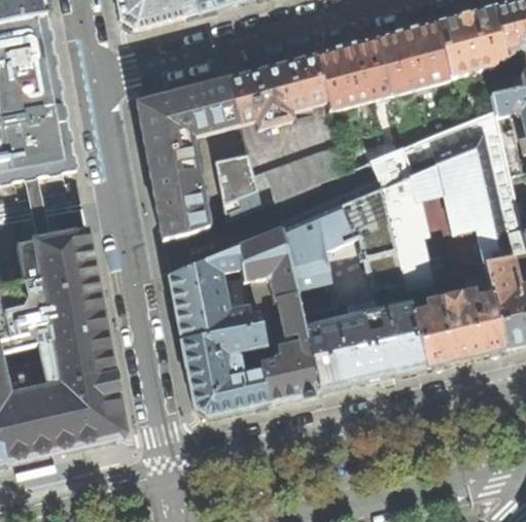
[(0,0),(0,21),(45,11),(43,0),(0,0)]
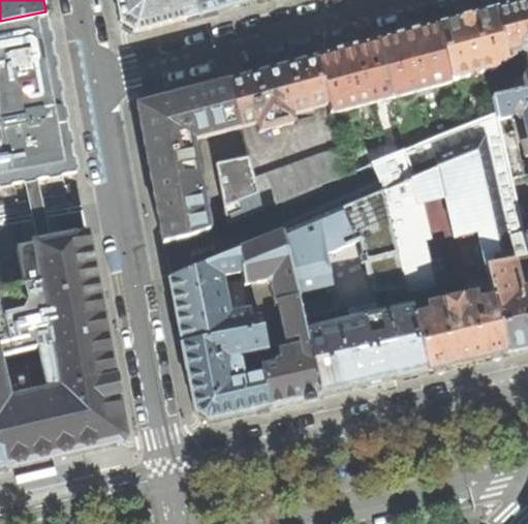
[(197,14),(193,0),(117,0),(121,22),(134,30),(173,21),(197,14)]
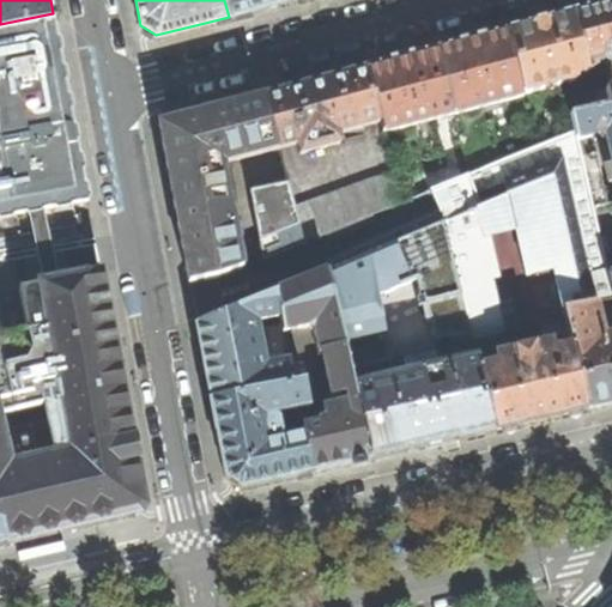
[(224,0),(229,17),(279,2),(289,0),(224,0)]
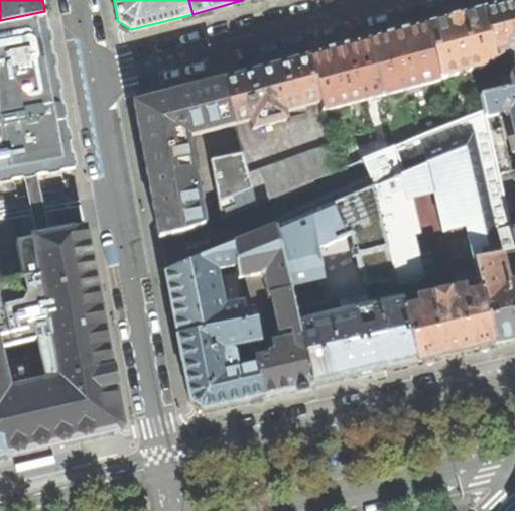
[(508,0),(482,8),(492,48),(506,45),(510,50),(514,53),(514,68),(510,70),(514,85),(514,0),(508,0)]
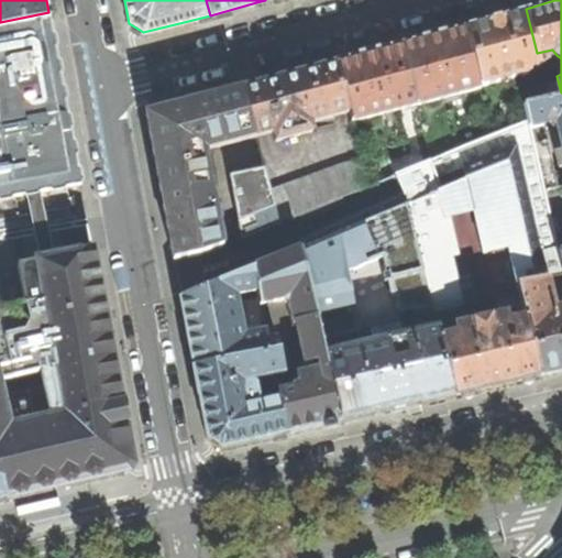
[(493,18),(465,24),(481,81),(528,69),(527,65),(539,62),(537,53),(526,9),(493,18)]
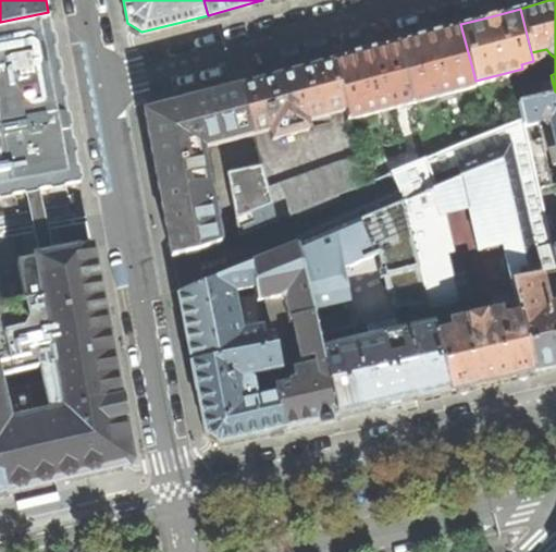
[(0,193),(65,181),(81,176),(63,87),(48,12),(0,22),(0,193)]
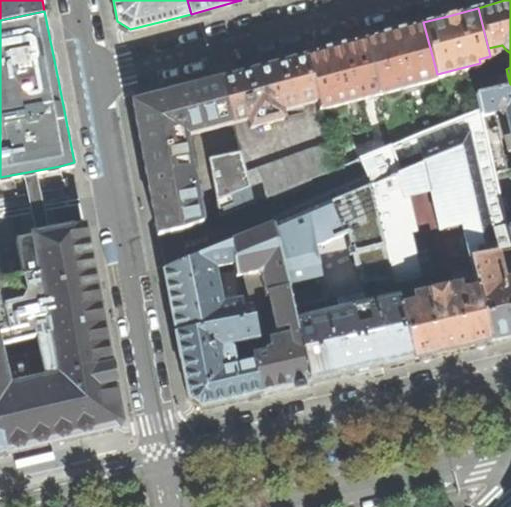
[(397,29),(364,38),(379,91),(437,75),(437,74),(423,22),(397,29)]
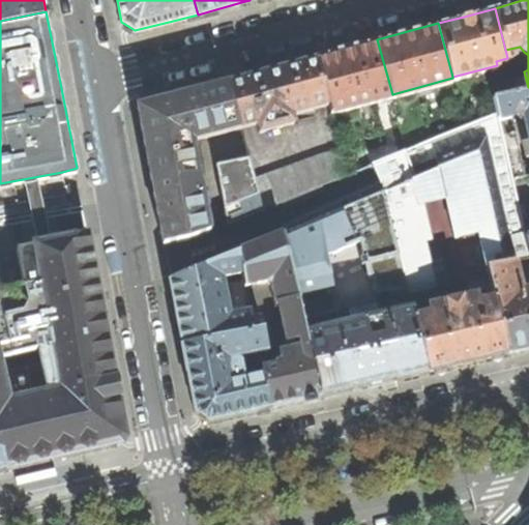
[(355,45),(318,55),(330,100),(333,111),(392,94),(377,39),(355,45)]
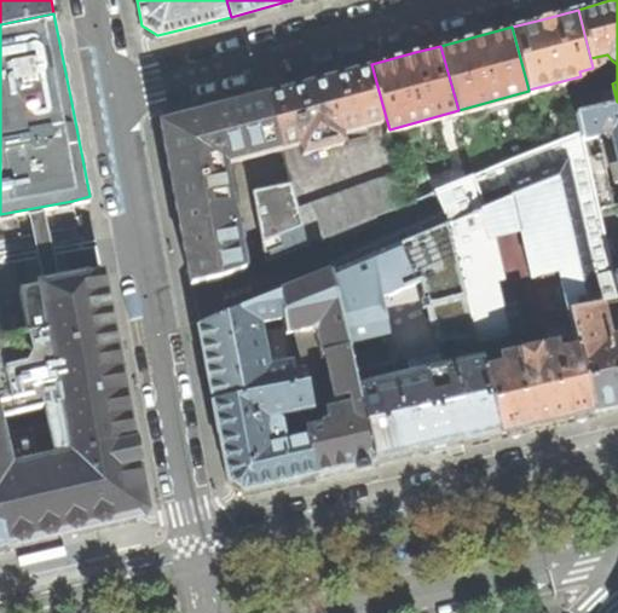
[(322,77),(265,92),(281,148),(302,142),(305,151),(345,140),(341,129),(386,117),(371,64),(322,77)]
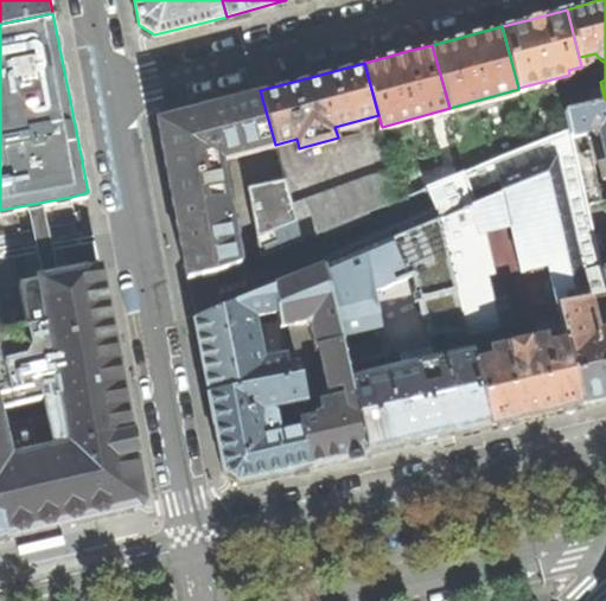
[(171,179),(223,166),(221,155),(275,145),(260,90),(215,102),(170,114),(161,128),(171,179)]
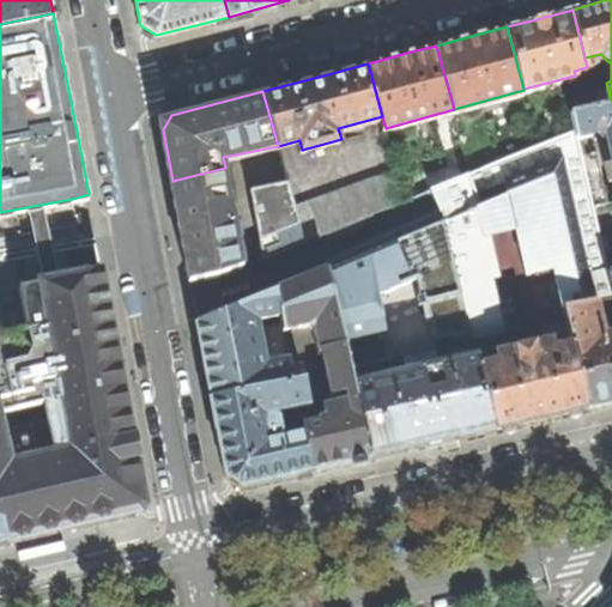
[(607,121),(609,134),(611,147),(611,101),(575,110),(579,134),(595,129),(601,117),(607,121)]
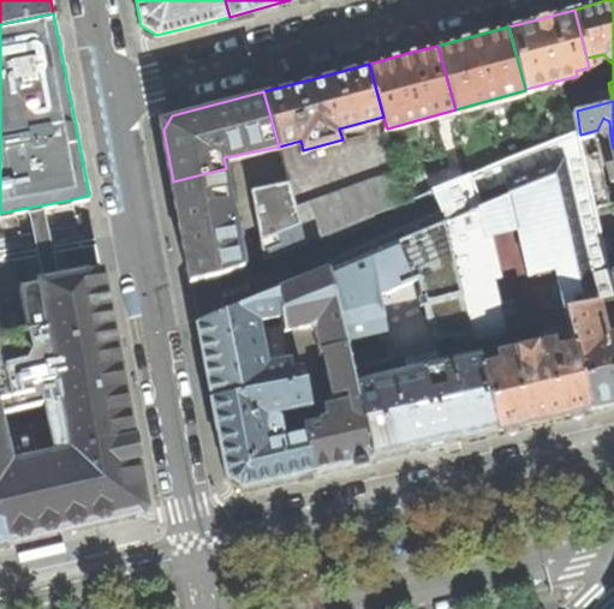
[(597,130),(610,135),(609,121),(603,118),(597,130)]
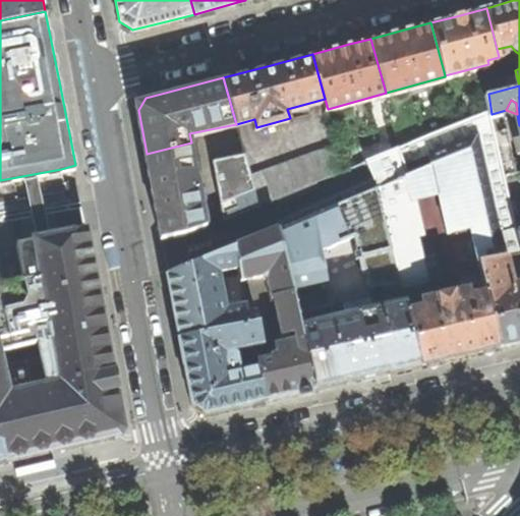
[(492,114),(367,157),(370,165),(374,173),(379,184),(402,284),(421,279),(427,278),(417,233),(423,232),(417,198),(439,193),(450,237),(474,231),(477,248),(474,249),(476,261),(480,260),(506,253),(519,250),(519,245),(516,230),(505,170),(496,132),(492,114)]
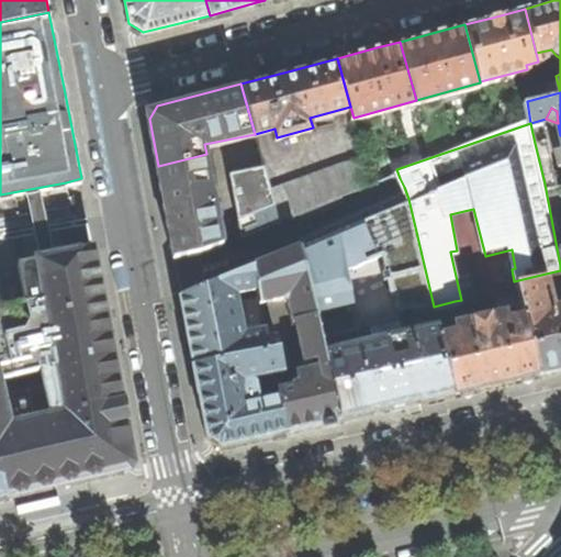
[(548,140),(535,143),(545,184),(558,181),(548,140)]
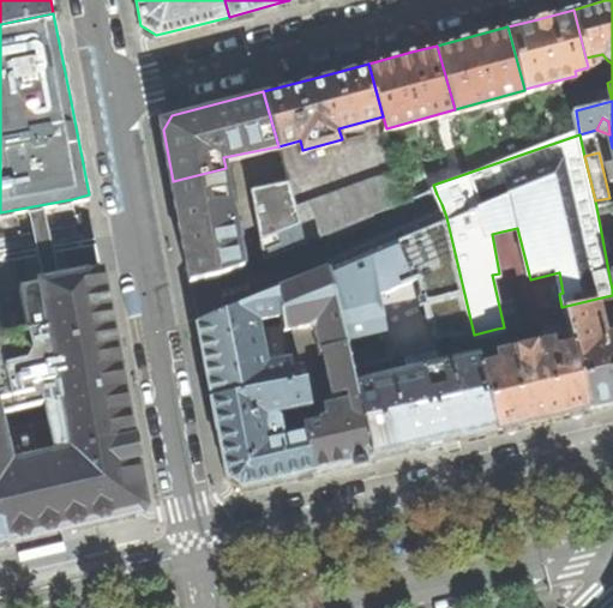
[(190,277),(244,260),(226,168),(173,181),(178,208),(190,277)]
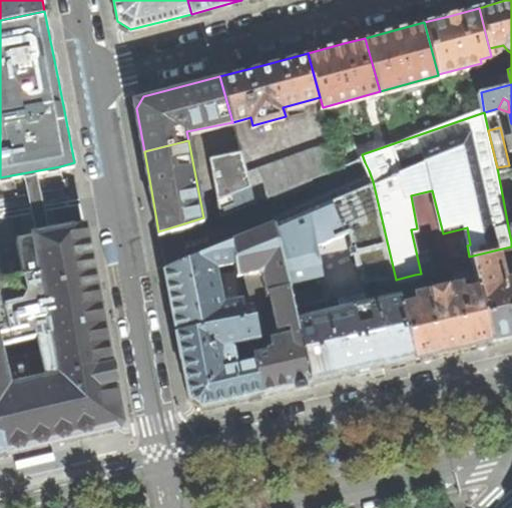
[(244,167),(252,199),(337,164),(331,140),(316,144),(316,145),(302,148),(302,149),(288,153),(288,154),(274,157),(274,158),(260,162),(261,164),(244,167)]
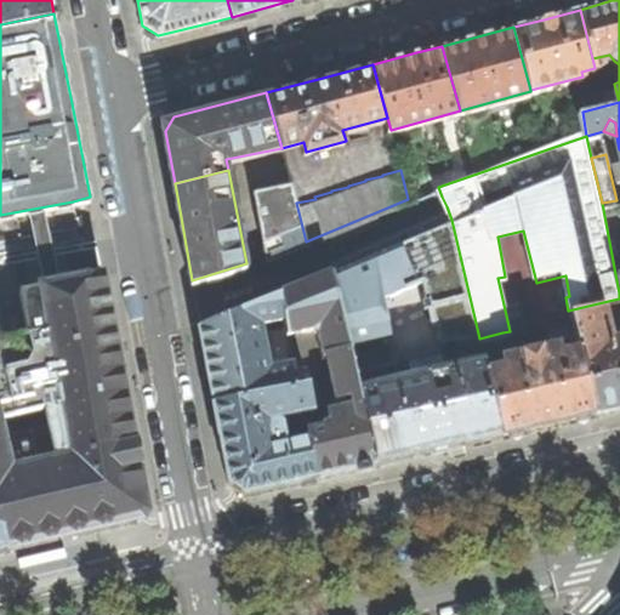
[(293,188),(256,194),(268,256),(306,241),(296,203),(293,188)]
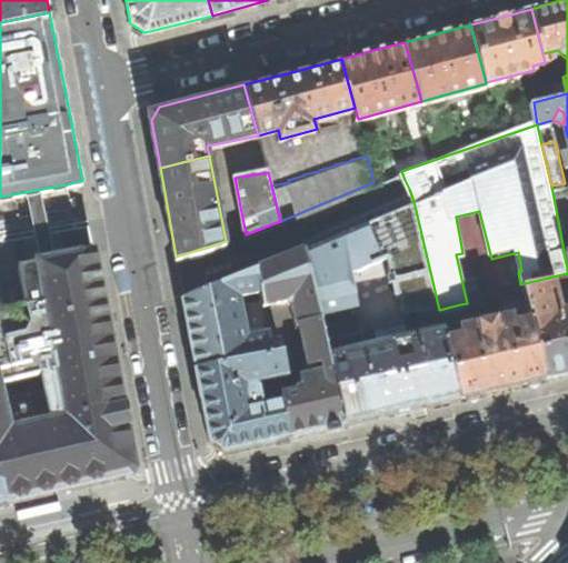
[(0,225),(33,219),(42,258),(56,254),(47,218),(73,213),(67,184),(0,197),(0,225)]
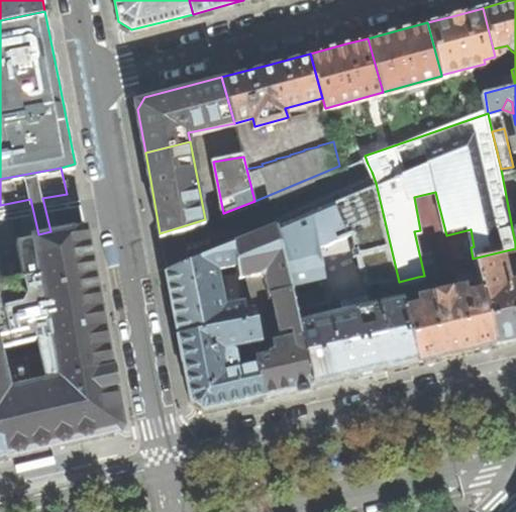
[(276,217),(277,224),(376,183),(372,172),(325,194),(276,217)]
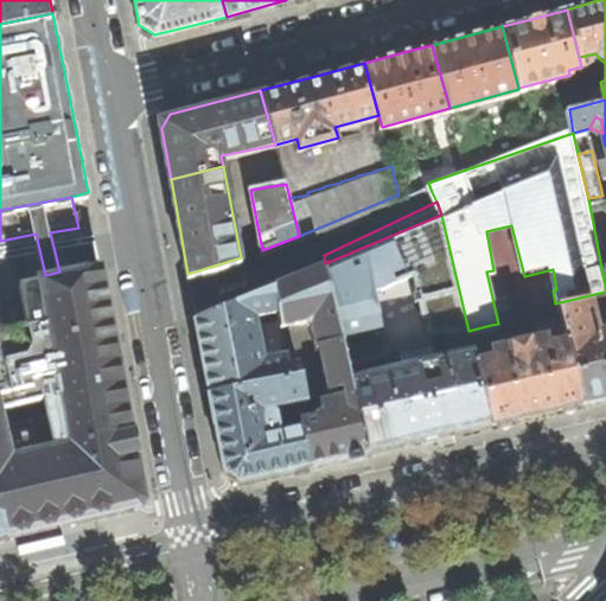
[(438,356),(473,347),(469,331),(441,215),(325,263),(348,360),(433,338),(438,356)]
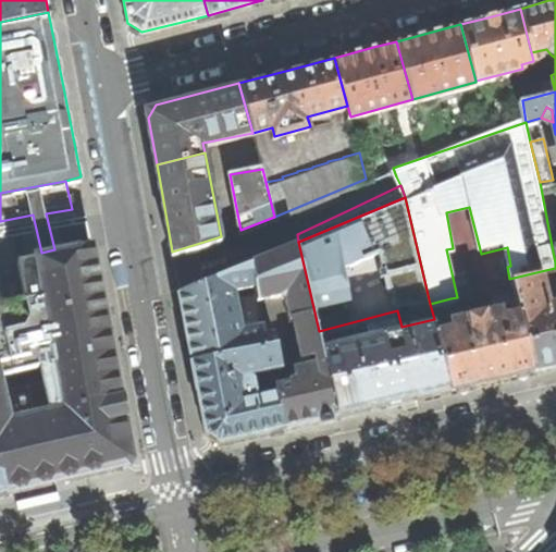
[(104,301),(94,242),(54,249),(41,253),(37,253),(17,257),(25,294),(0,299),(0,492),(124,463),(134,448),(104,301)]
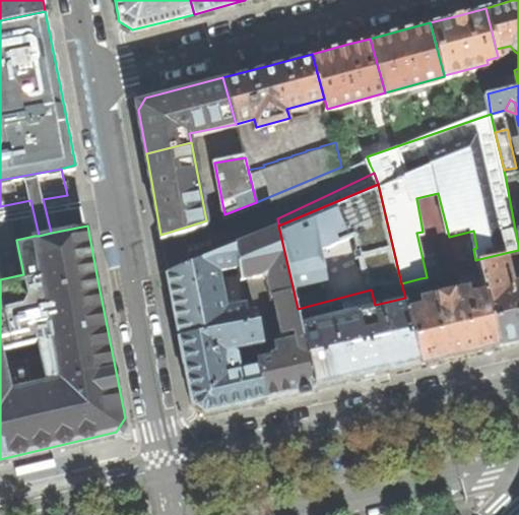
[(290,391),(314,385),(301,322),(298,309),(278,226),(257,234),(235,243),(239,263),(242,277),(261,271),(267,276),(271,295),(274,295),(282,330),(295,327),(297,335),(275,340),(276,348),(271,349),(272,352),(259,356),(260,363),(266,397),(290,391)]
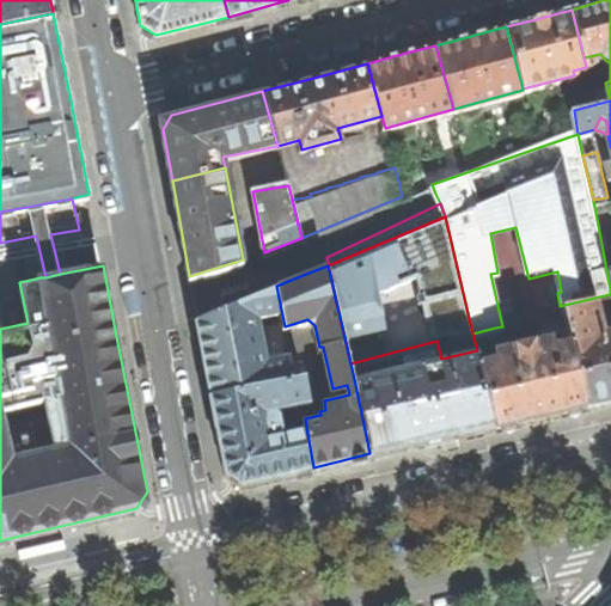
[(205,356),(212,393),(293,375),(289,354),(267,360),(264,349),(267,348),(263,331),(261,331),(257,314),(281,310),(276,286),(196,317),(205,356)]
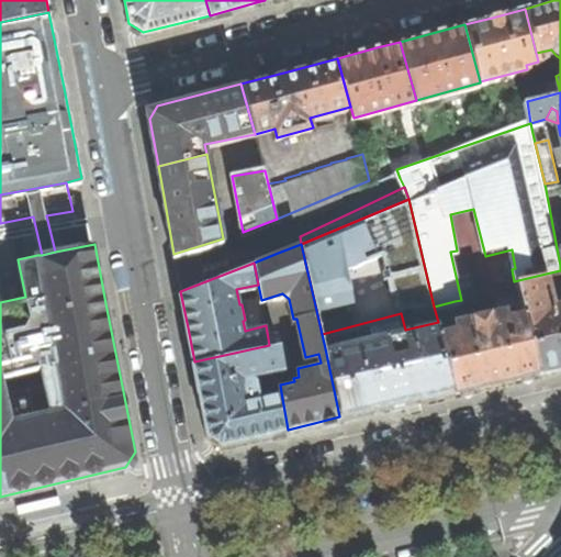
[(560,303),(554,305),(546,274),(518,280),(526,313),(539,370),(560,365),(560,303)]
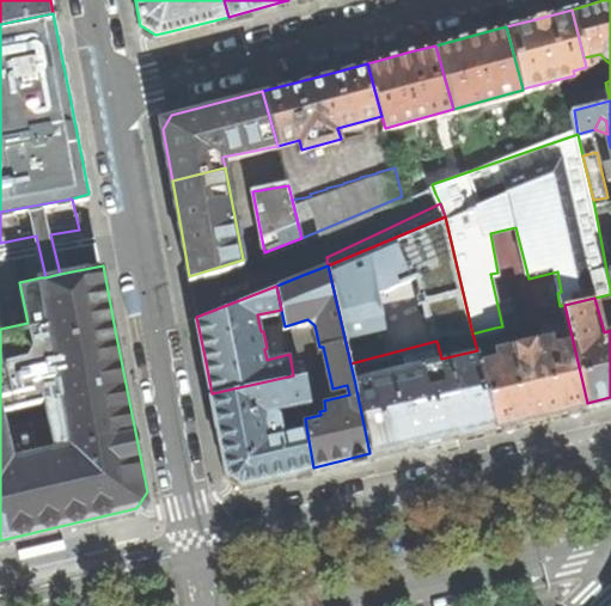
[(517,354),(502,357),(495,328),(472,334),(477,350),(495,426),(542,414),(587,403),(573,341),(536,349),(533,340),(514,344),(517,354)]
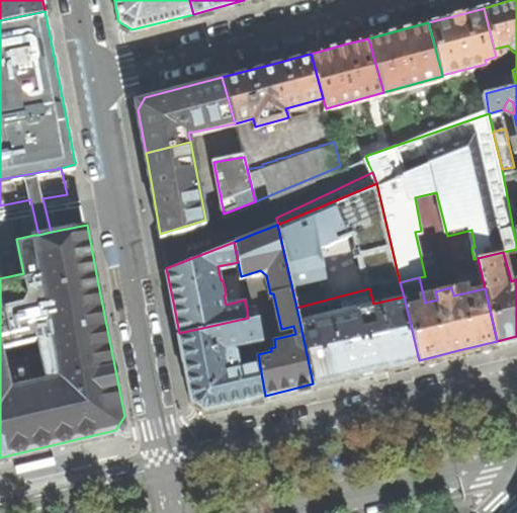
[(366,371),(419,360),(404,296),(373,304),(299,321),(313,383),(366,371)]
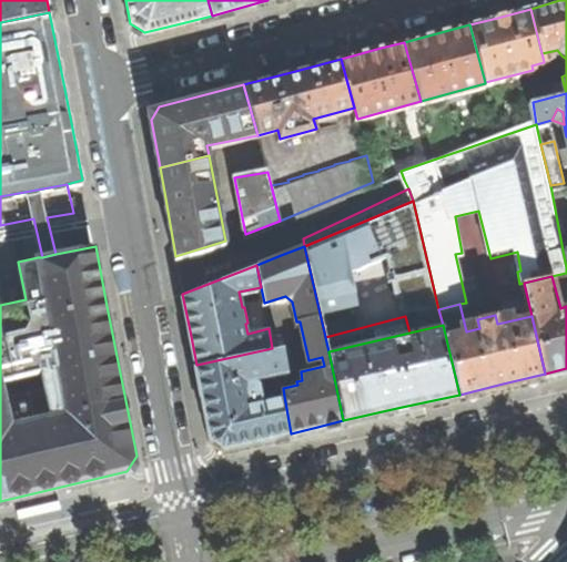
[(226,447),(291,433),(284,396),(252,402),(251,399),(260,397),(262,394),(260,382),(257,380),(247,381),(247,378),(287,370),(283,346),(272,348),(196,365),(202,396),(211,437),(226,447)]
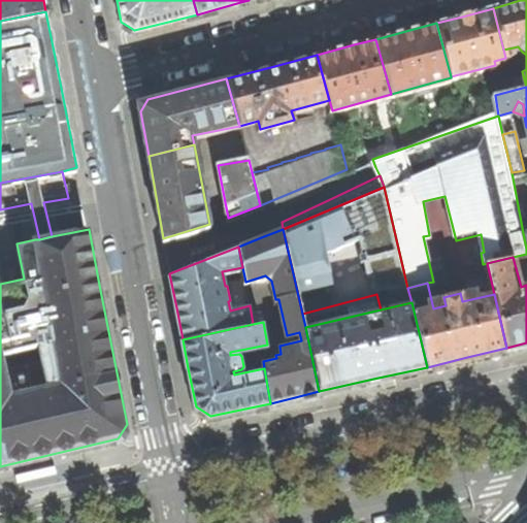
[(20,477),(21,481),(60,471),(58,463),(24,470),(19,472),(20,477)]
